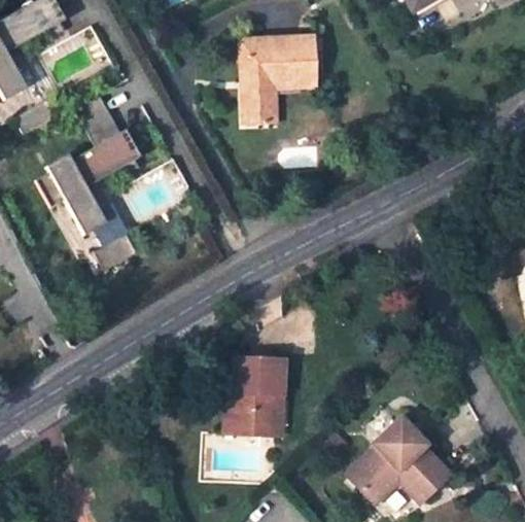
[(29,0),(31,3),(0,21),(0,88),(6,100),(28,88),(8,53),(48,30),(54,38),(67,30),(49,0),(29,0)]
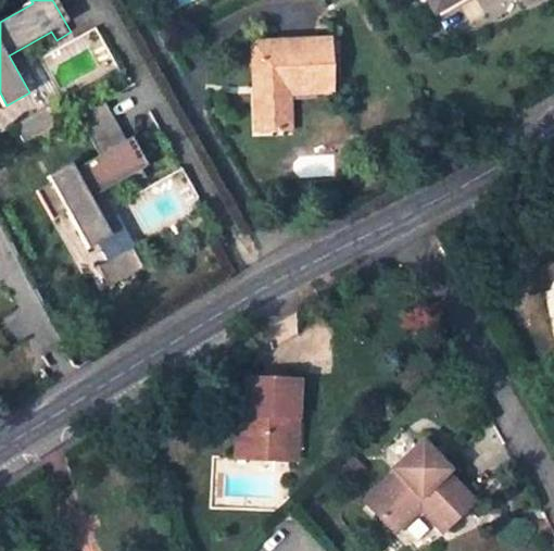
[(485,0),(489,13),(520,1),(519,0),(485,0)]
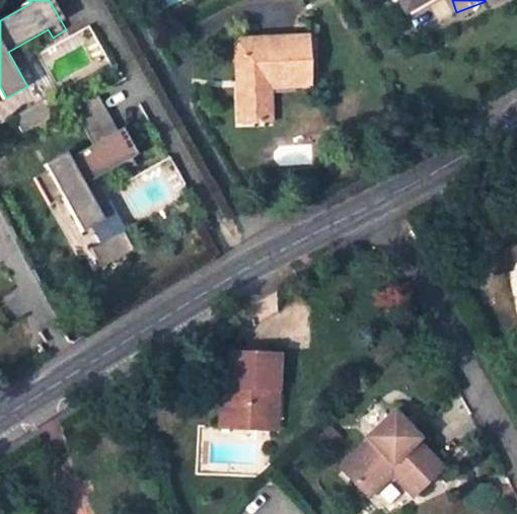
[(236,34),(239,120),(273,119),(273,82),(313,81),(311,32),(236,34)]
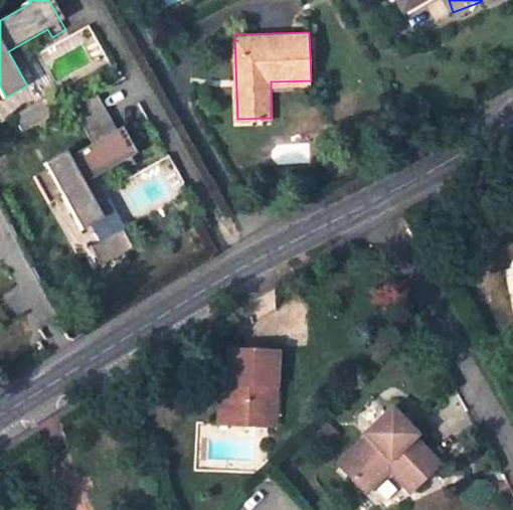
[(99,92),(74,106),(96,142),(70,156),(67,151),(46,162),(49,168),(36,175),(51,202),(64,195),(84,229),(106,217),(86,183),(122,162),(127,171),(140,164),(99,92)]
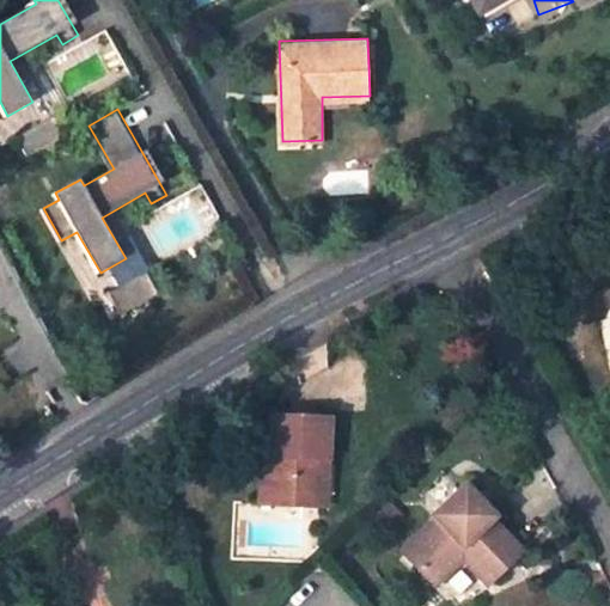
[(56,115),(44,122),(48,129),(60,121),(56,115)]
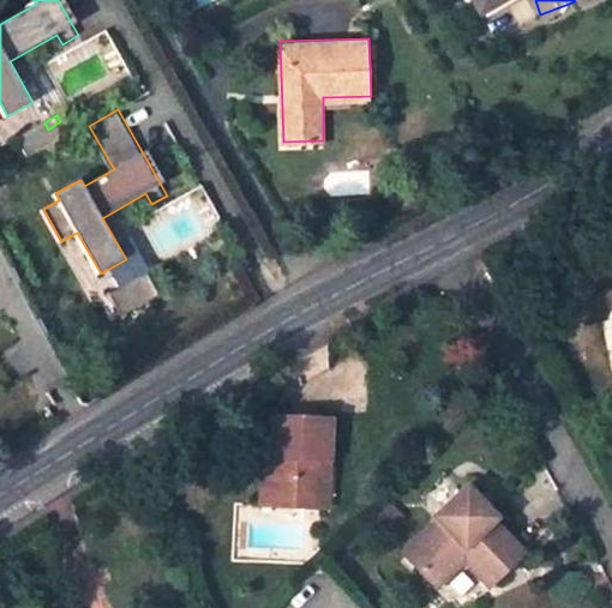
[(45,122),(18,137),(31,158),(69,137),(60,121),(48,130),(45,122)]
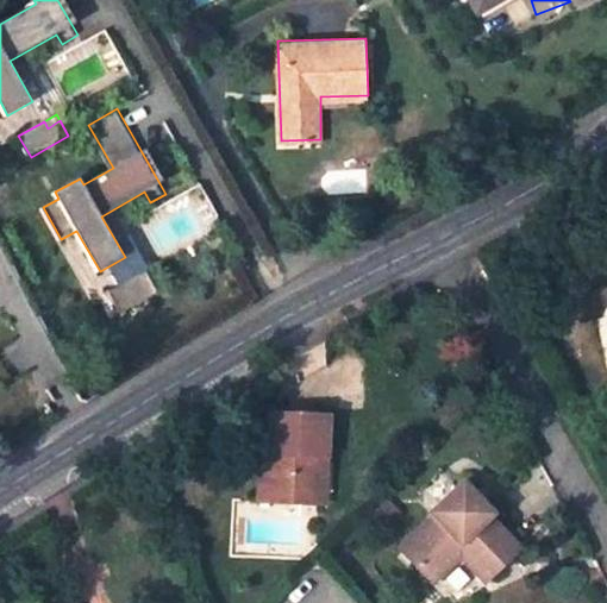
[(149,269),(136,276),(141,283),(152,276),(149,269)]
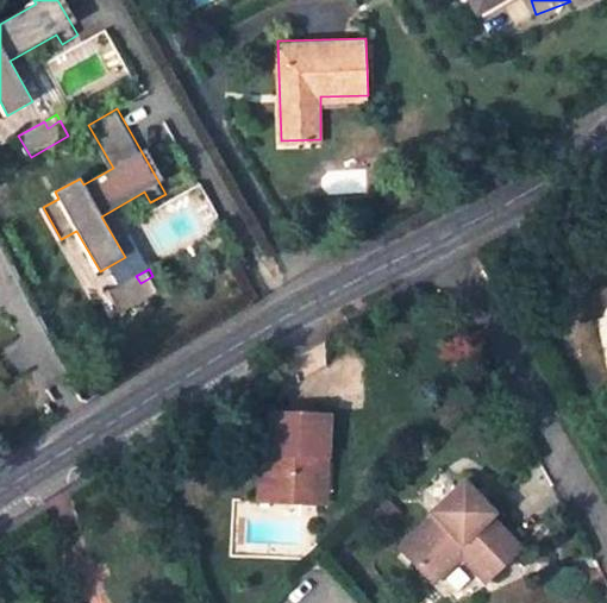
[(136,276),(111,290),(124,312),(161,290),(152,276),(141,283),(136,276)]
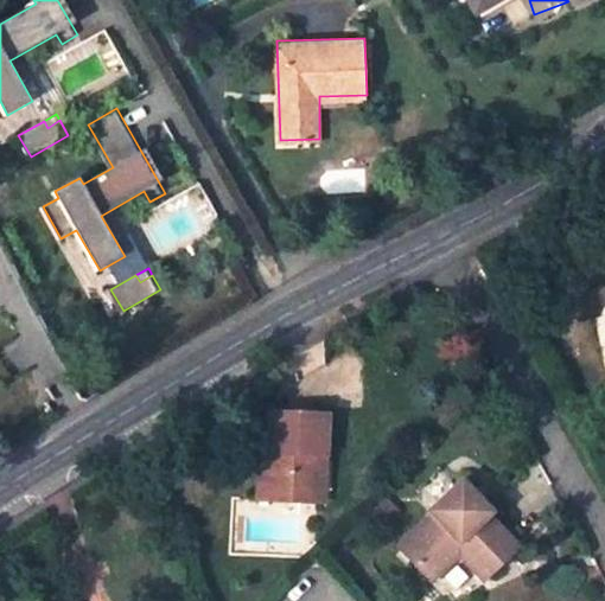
[(318,497),(320,451),(326,452),(328,410),(271,408),(268,448),(268,459),(259,459),(258,494),(318,497)]
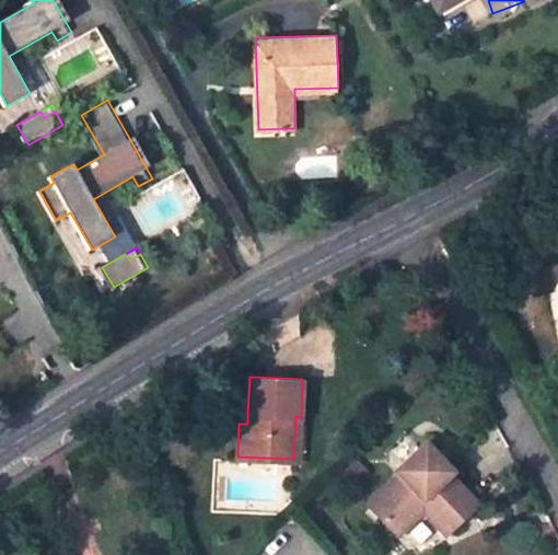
[(455,472),(426,441),(395,470),(397,472),(367,501),(392,528),(427,494),(454,523),(478,500),(453,474),(455,472)]
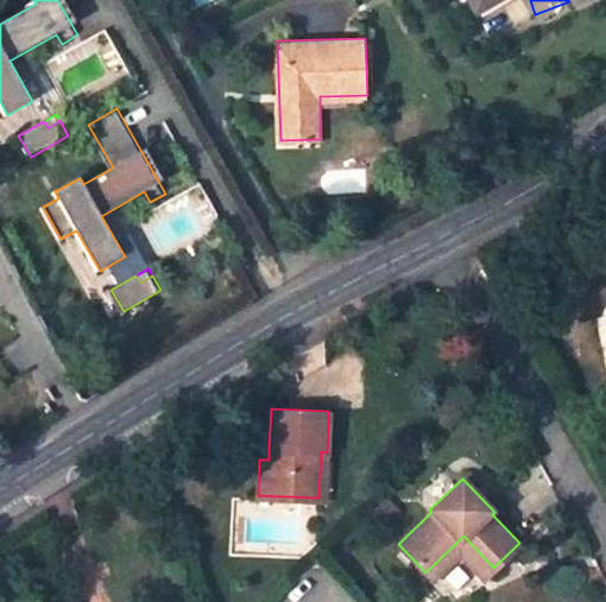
[(431,577),(461,550),(485,575),(493,568),(464,536),(425,572),(431,577)]
